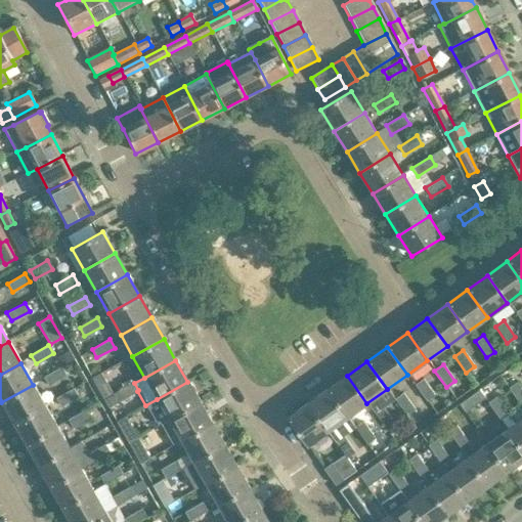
[(48,385),(66,375),(60,366),(43,377),(48,385)]
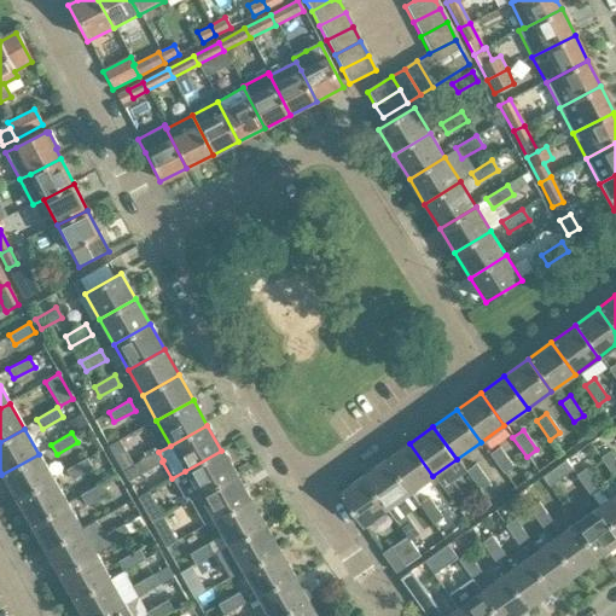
[(131,465),(117,440),(109,446),(122,471),(131,465)]
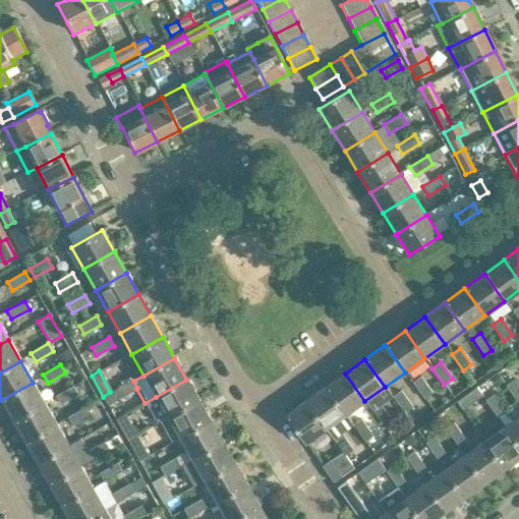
[(364,401),(345,373),(325,388),(345,415),(364,401)]
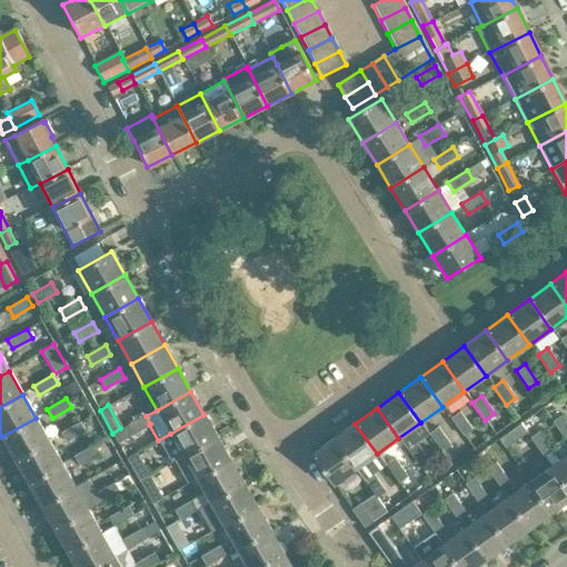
[(459,411),(450,417),(464,436),(473,430),(459,411)]
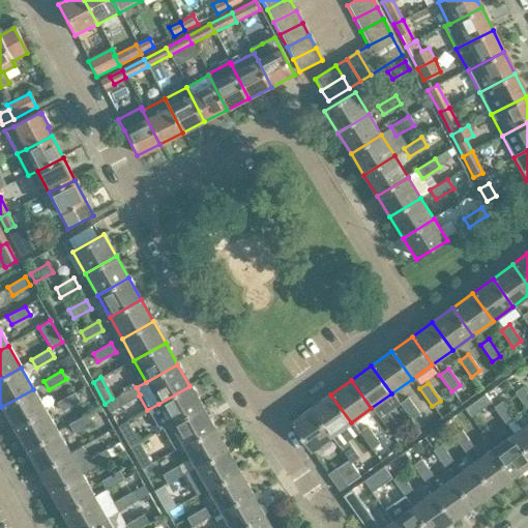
[(135,386),(116,397),(121,405),(139,396),(140,394),(136,387),(135,386)]
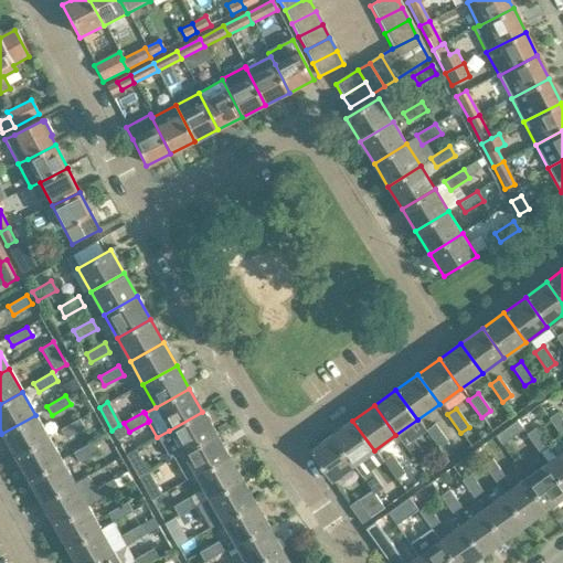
[(182,453),(215,435),(202,412),(169,431),(182,453)]
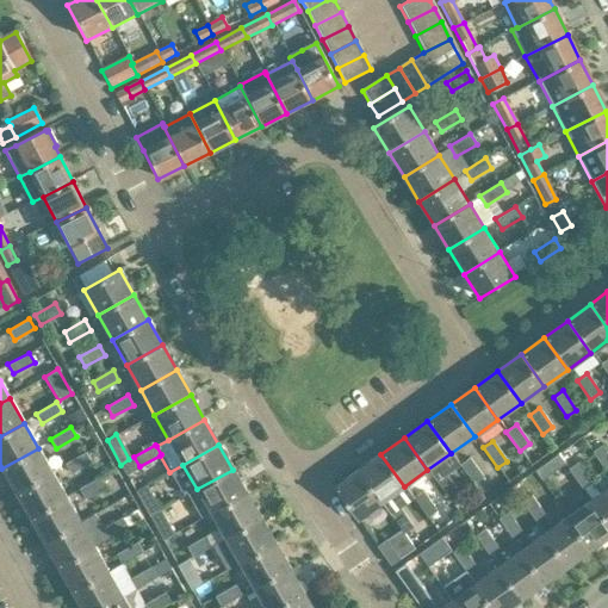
[(607,469),(607,454),(601,445),(591,452),(606,471),(607,469)]
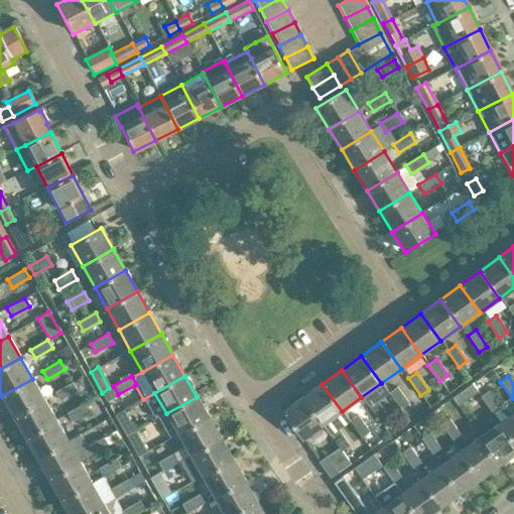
[(44,399),(32,379),(1,396),(13,417),(44,399)]
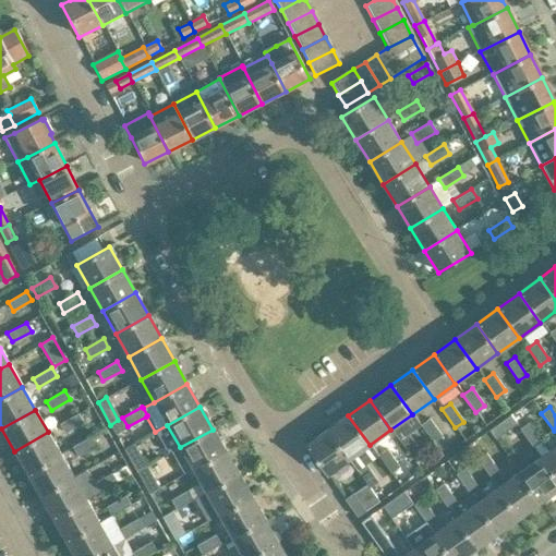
[(64,433),(83,422),(77,413),(59,424),(64,433)]
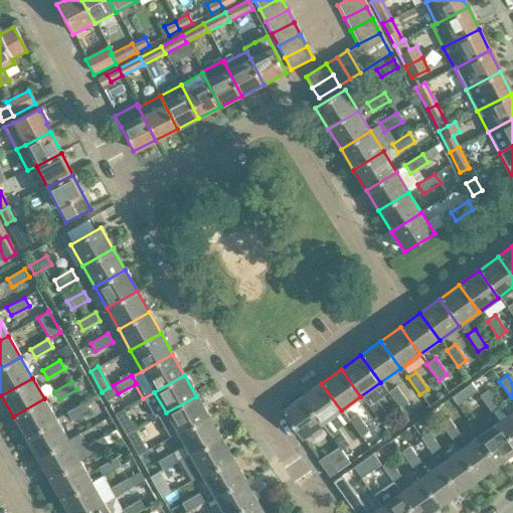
[(341,410),(321,383),(302,397),(321,424),(341,410)]
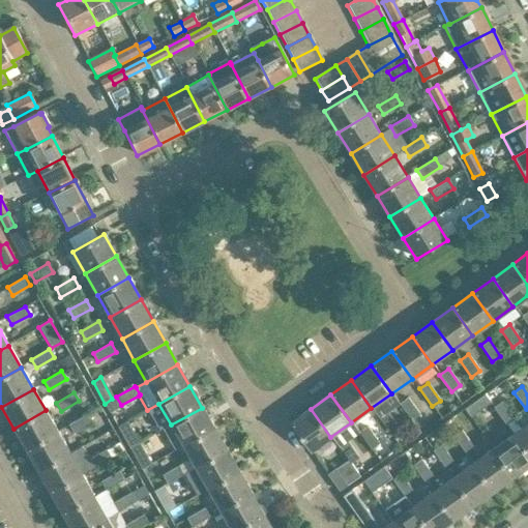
[(470,416),(490,403),(485,394),(464,409),(470,416)]
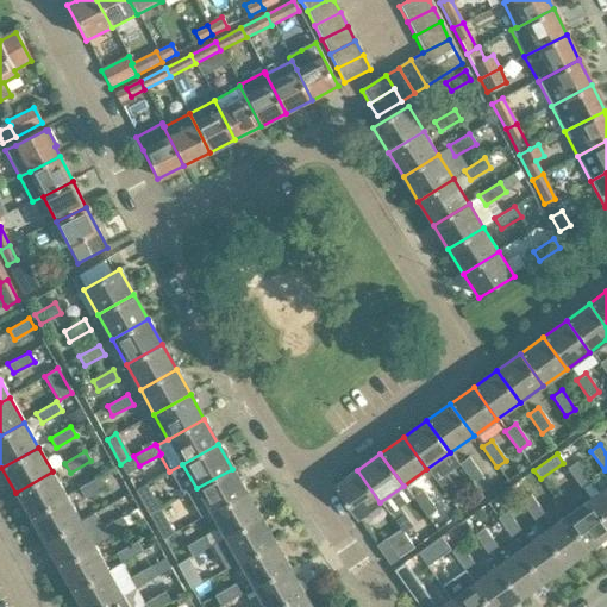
[(482,476),(468,457),(458,464),(473,483),(482,476)]
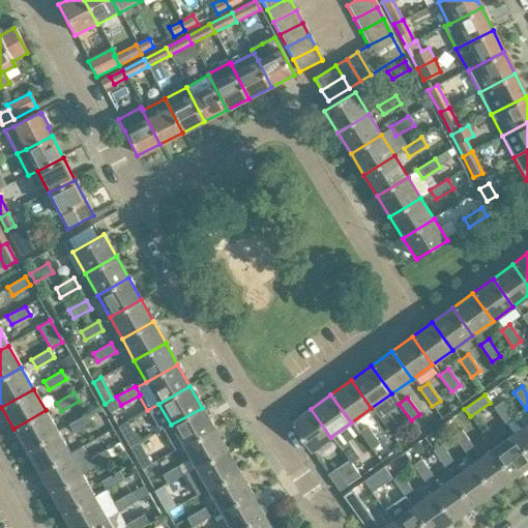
[(514,418),(501,401),(493,407),(505,423),(514,418)]
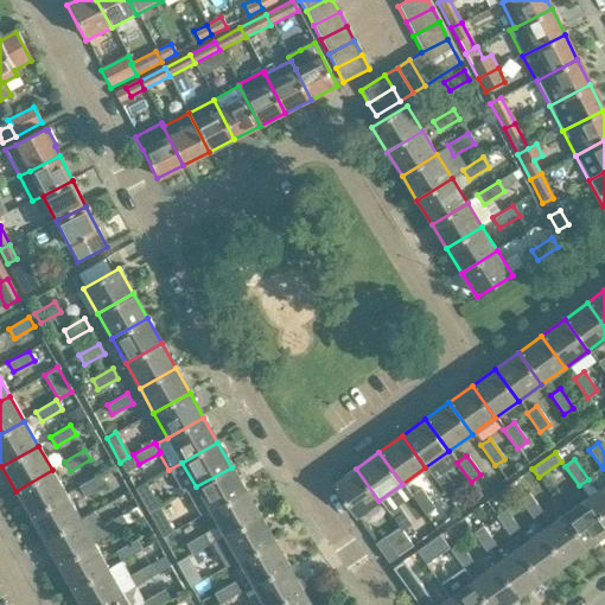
[(246,491),(231,467),(196,486),(210,511),(246,491)]
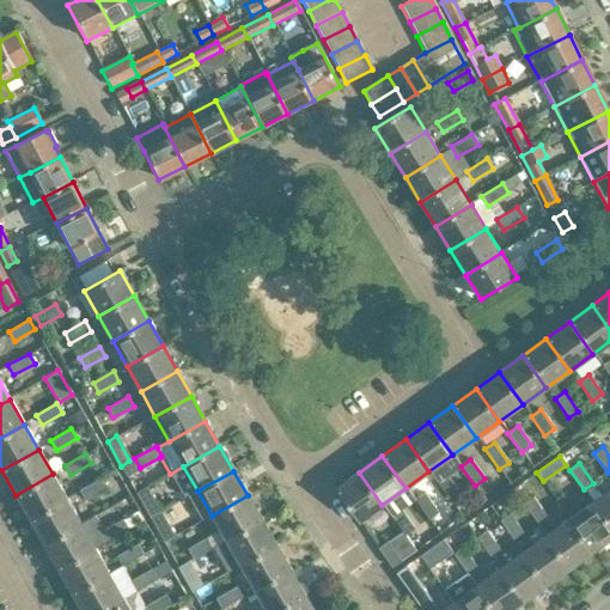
[(382,505),(359,473),(335,489),(358,522),(382,505)]
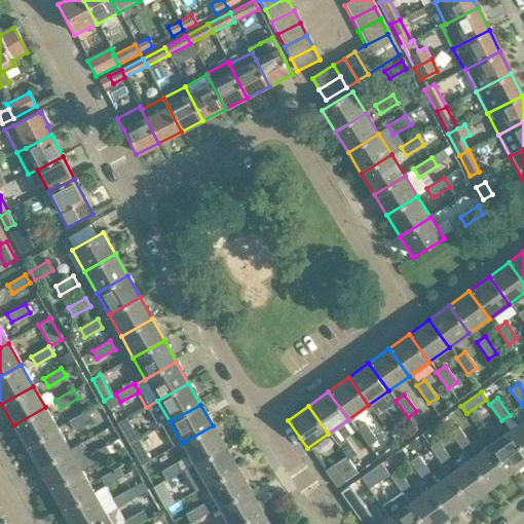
[(58,428),(45,407),(13,425),(26,447),(58,428)]
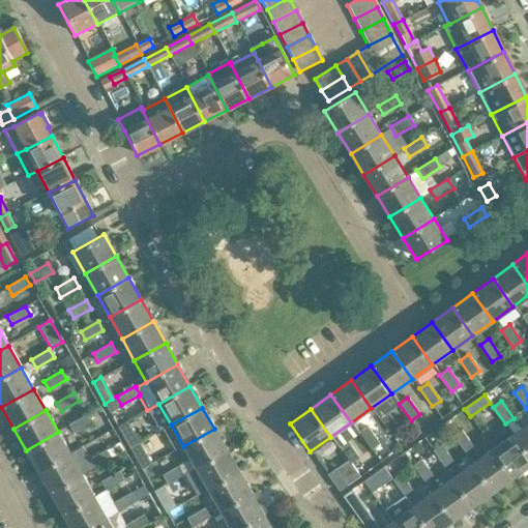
[(399,429),(387,412),(378,417),(390,434),(399,429)]
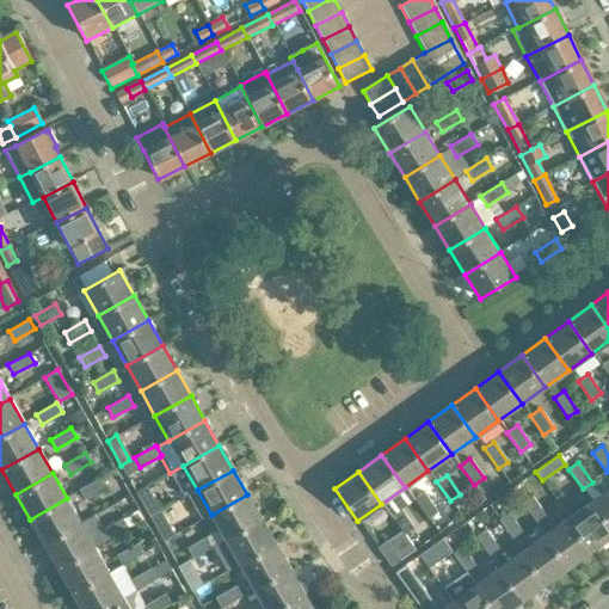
[(85,499),(105,487),(99,478),(79,490),(85,499)]
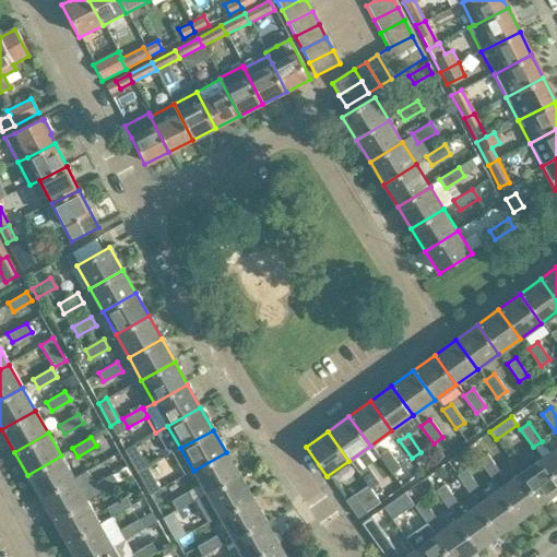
[(134,445),(123,450),(137,473),(146,467),(134,445)]
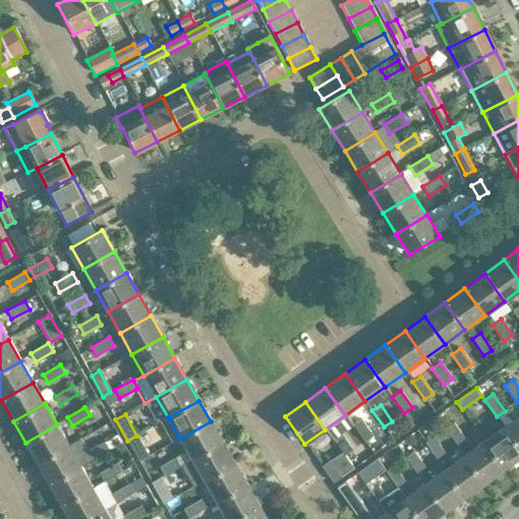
[(518,416),(504,427),(518,449),(518,416)]
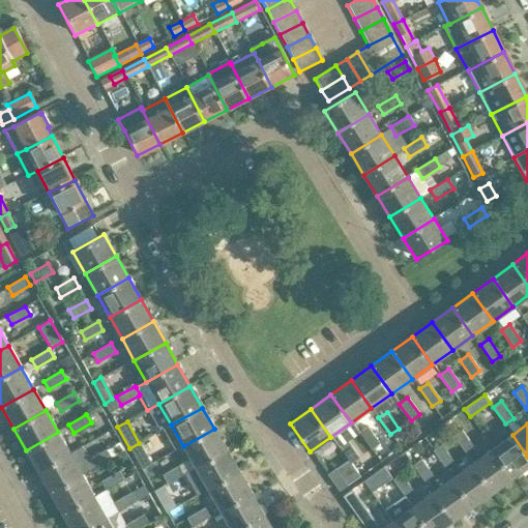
[(379,443),(367,427),(358,432),(370,449),(379,443)]
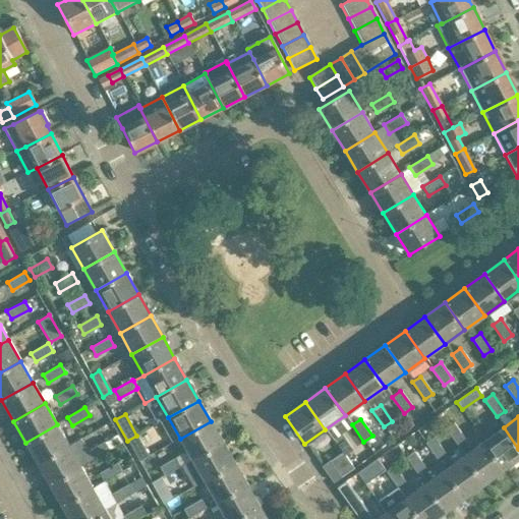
[(192,460),(223,443),(211,421),(180,439),(192,460)]
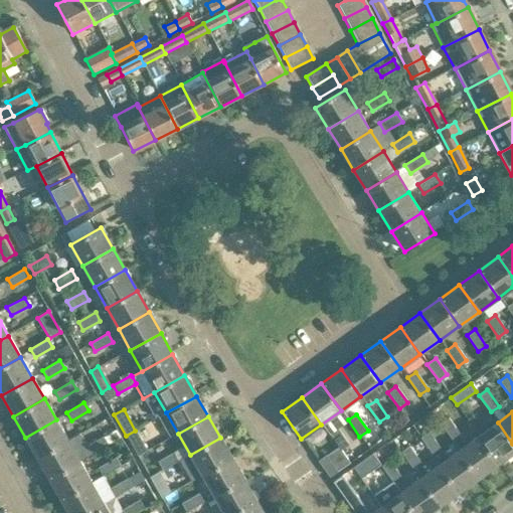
[(460,435),(448,417),(440,423),(451,440),(460,435)]
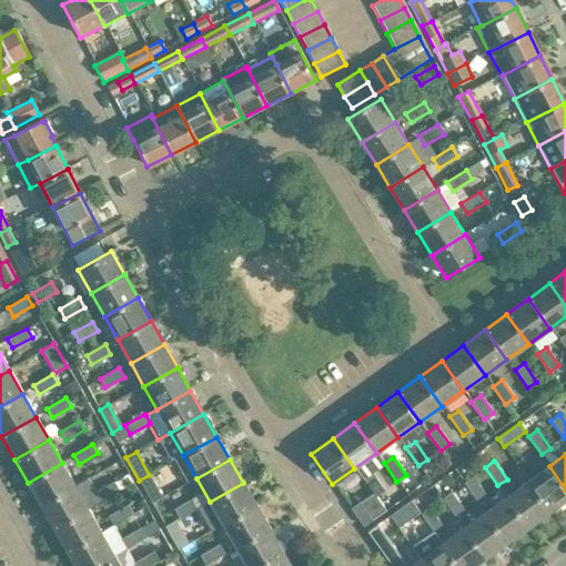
[(74,486),(62,463),(28,483),(41,506),(74,486)]
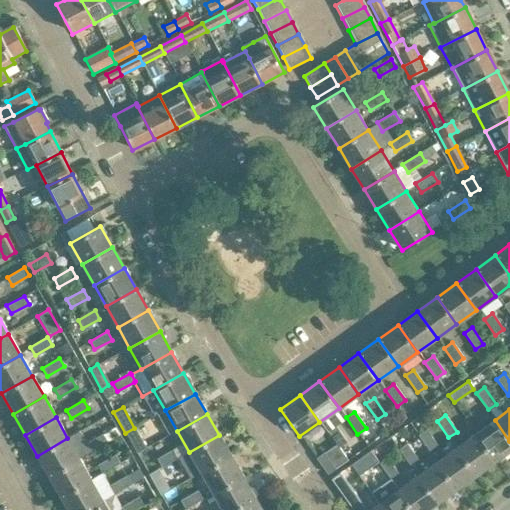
[(509,450),(509,441),(495,420),(475,434),(495,461),(509,450)]
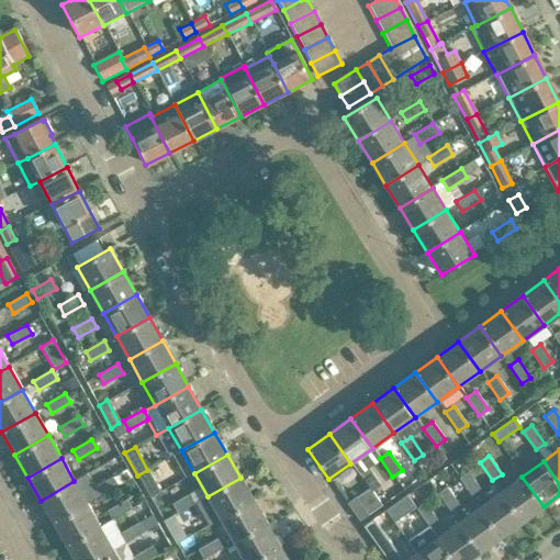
[(380,485),(368,468),(359,473),(368,486),(371,491),(380,485)]
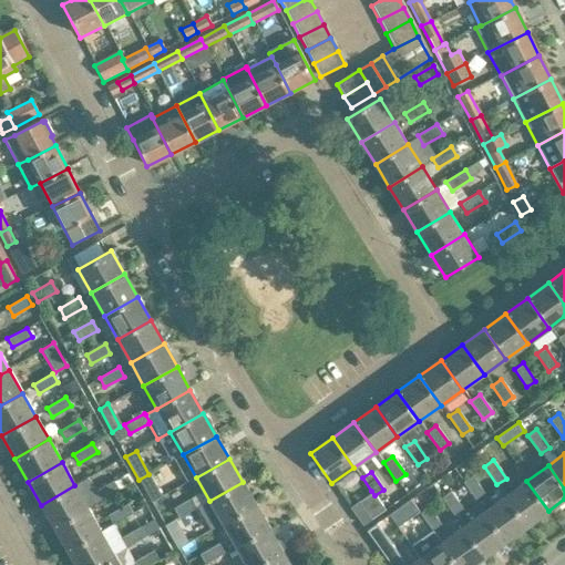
[(126,474),(114,481),(119,490),(131,483),(126,474)]
